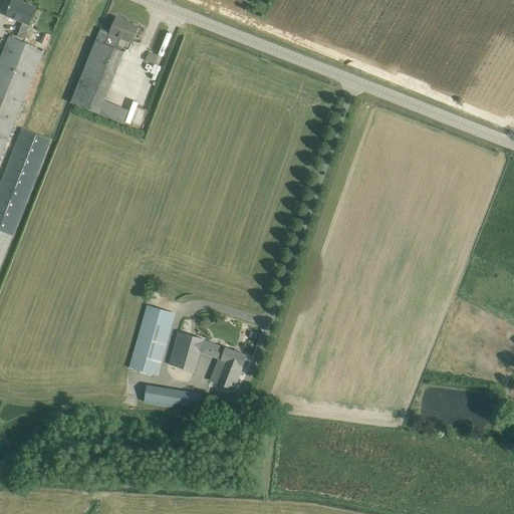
[(36,7),(24,3),(24,5),(13,0),(10,6),(9,6),(9,8),(10,8),(7,14),(18,19),(18,20),(23,22),(17,37),(25,40),(35,18),(32,17),(36,7)]
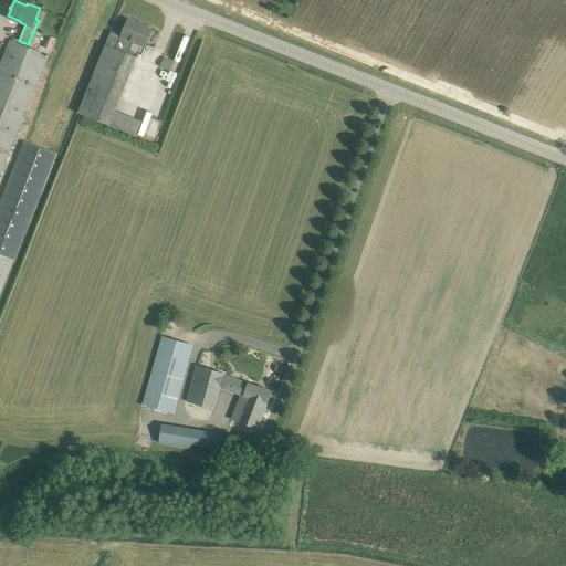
[(98,63),(79,113),(80,114),(136,136),(142,123),(115,112),(137,58),(127,53),(132,41),(146,46),(153,30),(128,20),(122,37),(111,32),(109,35),(98,63)]
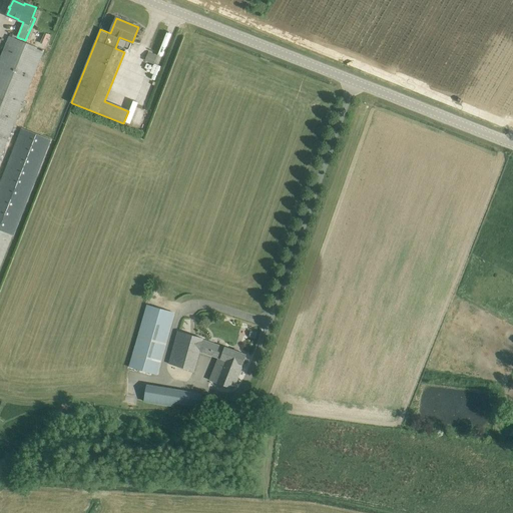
[(44,50),(19,40),(9,36),(0,59),(0,159),(21,107),(25,108),(28,102),(24,100),(44,50)]
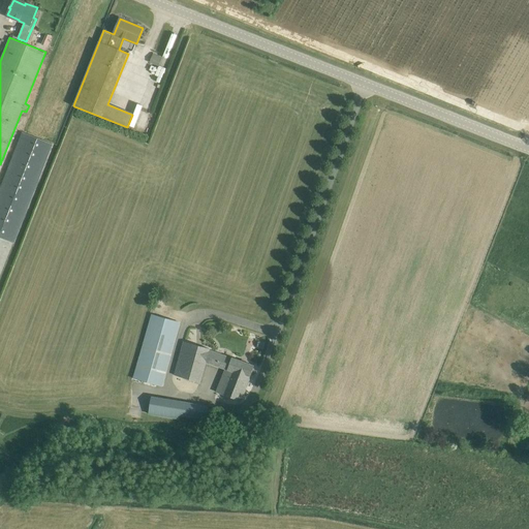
[(151,61),(159,65),(162,56),(154,53),(151,61)]
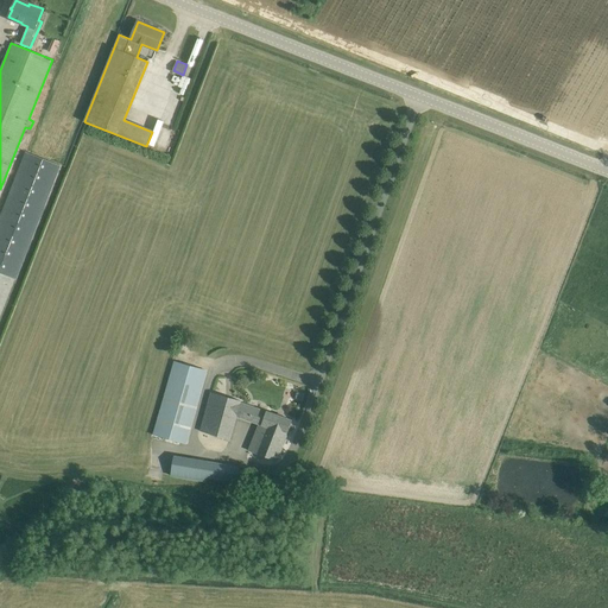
[(0,314),(14,279),(17,280),(61,166),(25,152),(0,214),(0,314)]
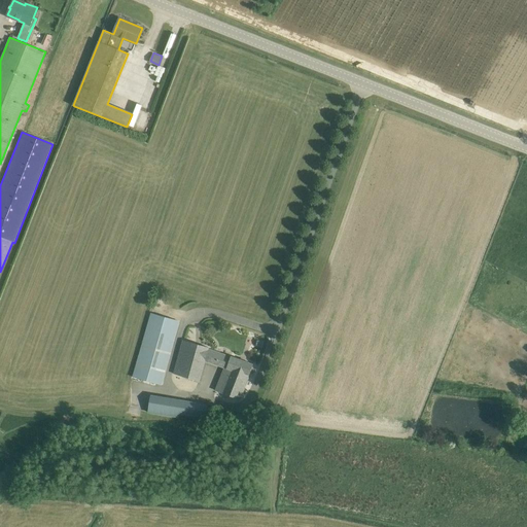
[(161,385),(179,321),(151,314),(133,377),(161,385)]
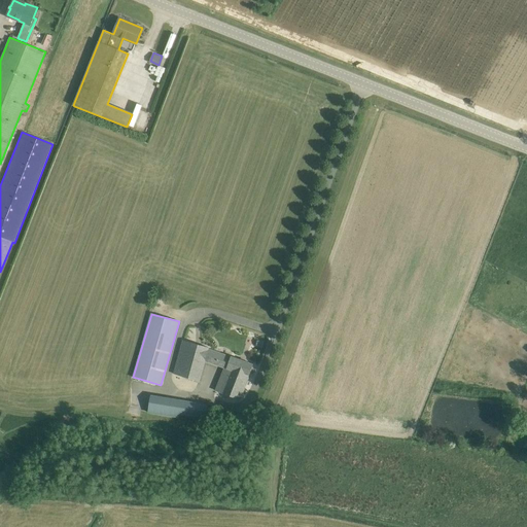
[(195,343),(184,341),(175,374),(199,380),(205,360),(224,367),(216,390),(220,392),(240,399),(253,364),(231,356),(231,357),(208,349),(208,347),(195,343)]
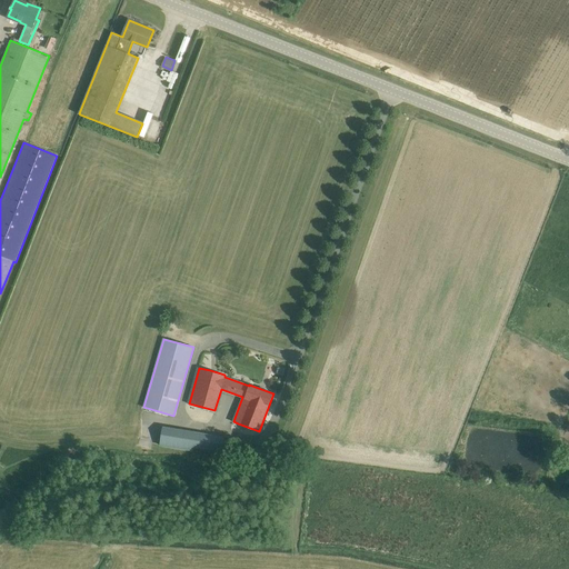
[(223,437),(211,436),(208,448),(221,450),(223,437)]
